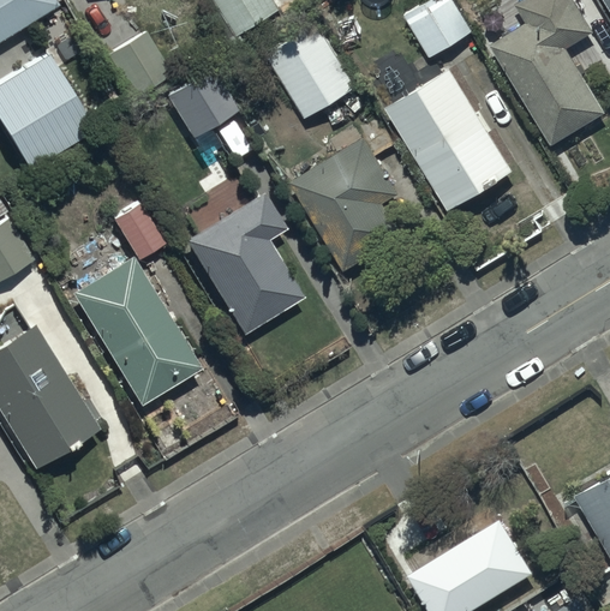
[(0,0),(0,42),(55,7),(51,0),(0,0)]
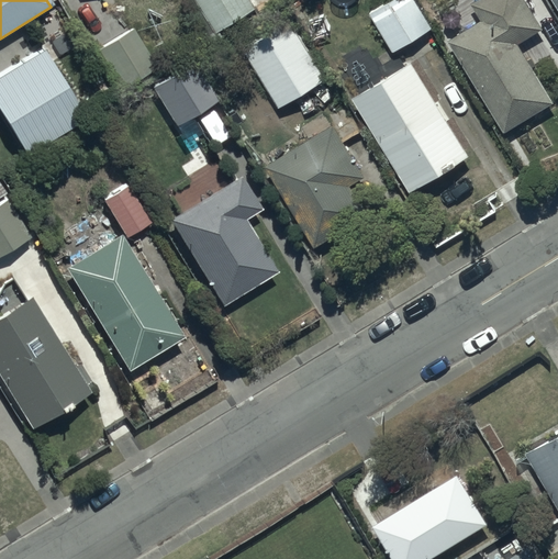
[(254,0),(194,0),(215,31),(256,4),(254,0)]
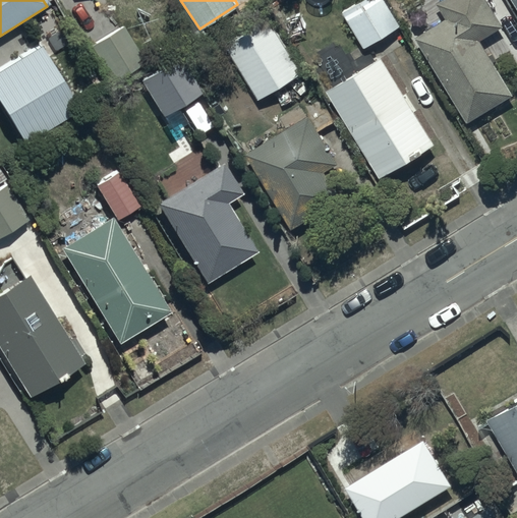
[(400,27),(383,0),(363,0),(343,14),(365,50),(400,27)]
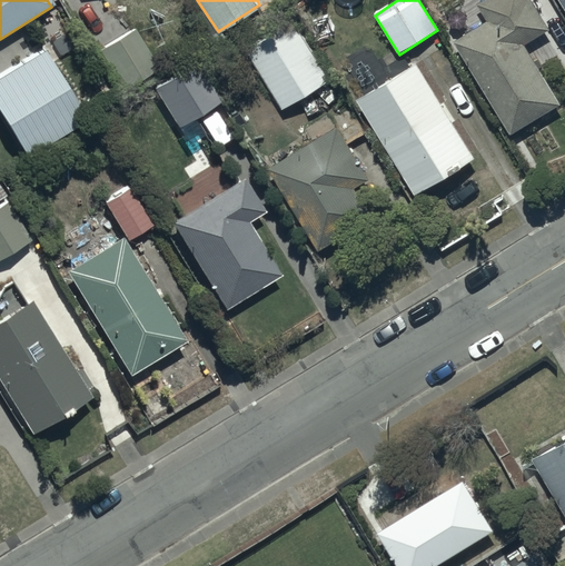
[(549,30),(529,0),(481,0),(475,3),(485,20),(454,41),(513,133),(559,103),(523,47),(549,30)]
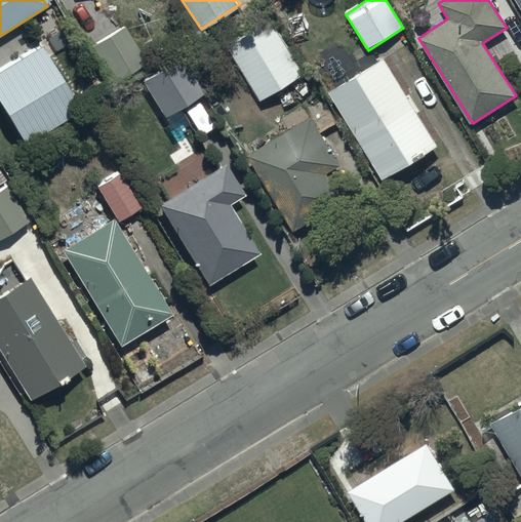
[(271,19),(227,46),(261,104),(306,77),(271,19)]
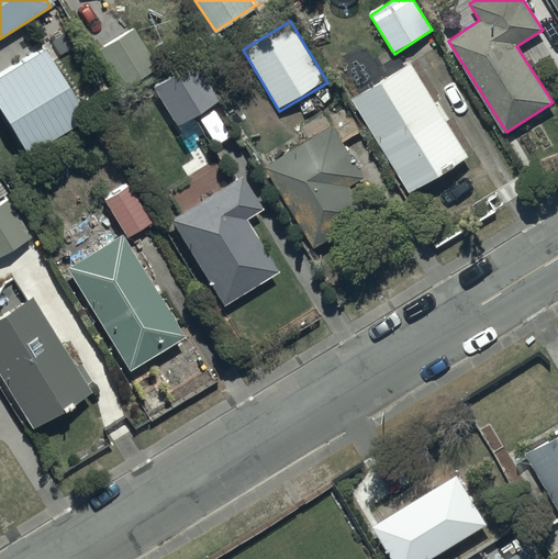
[(130,28),(96,51),(124,91),(157,69),(130,28)]
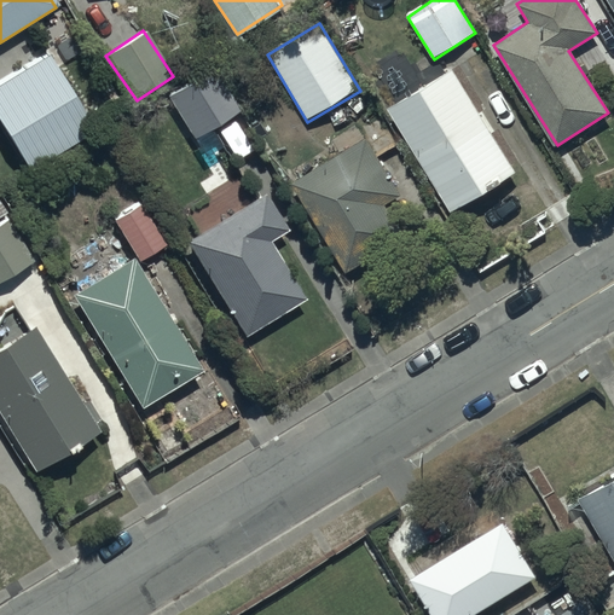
[(57,57),(0,91),(0,112),(38,173),(103,133),(57,57)]
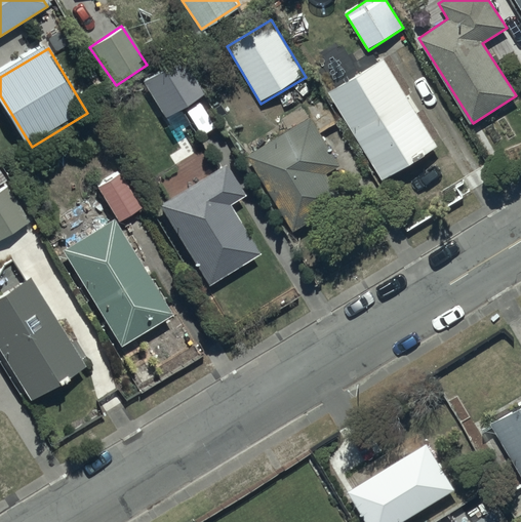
[(384,56),(326,92),(381,181),(438,146),(384,56)]
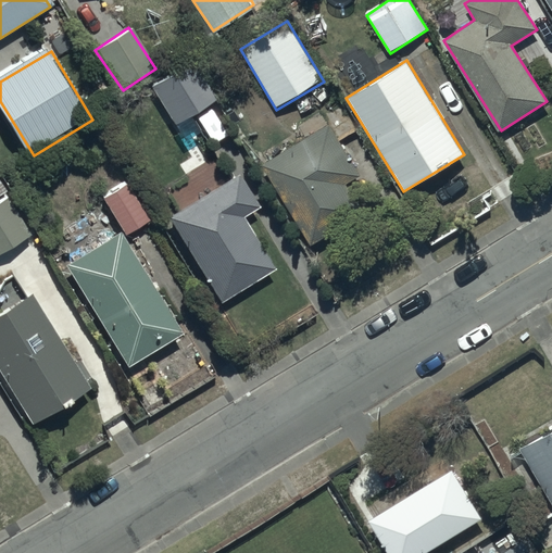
[(186,70),(149,89),(172,129),(209,109),(186,70)]
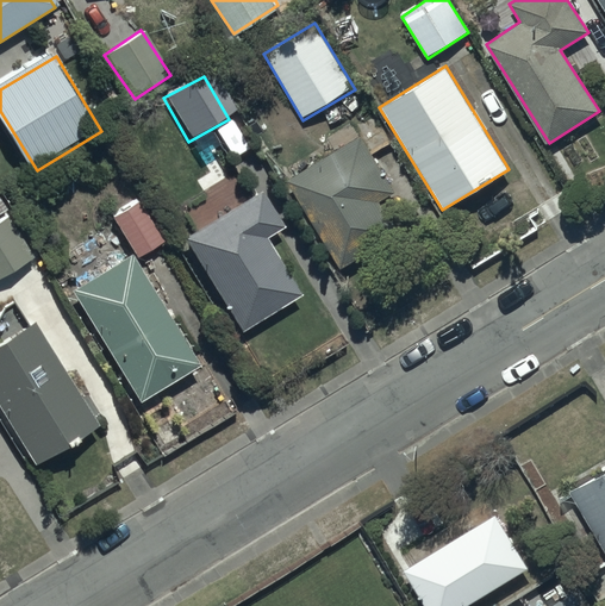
[(361,135),(286,179),(342,274),(397,241),(375,204),(395,192),(361,135)]
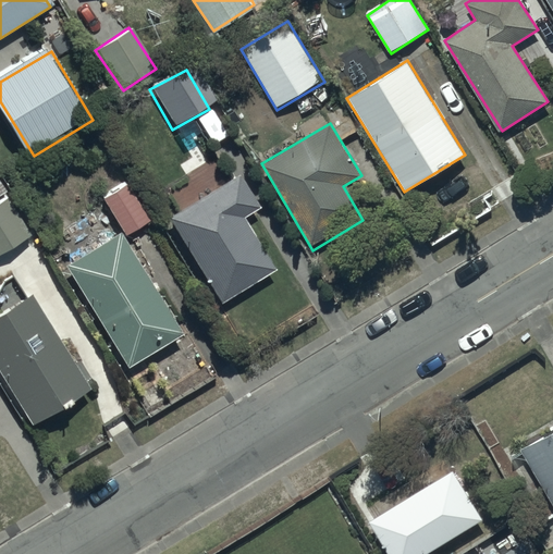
[(237,174),(166,217),(219,306),(275,273),(242,218),(257,208),(237,174)]
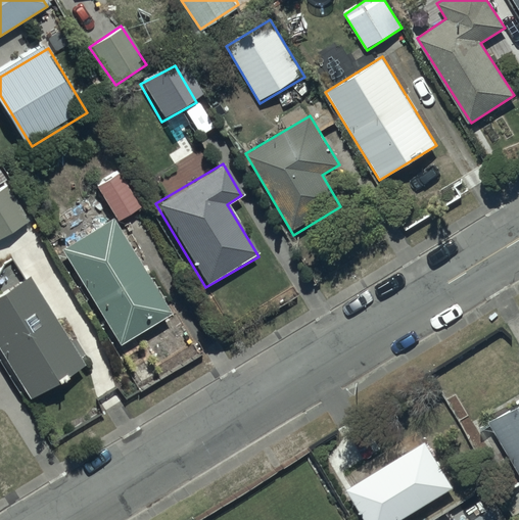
[(121,172),(94,187),(115,224),(142,207),(121,172)]
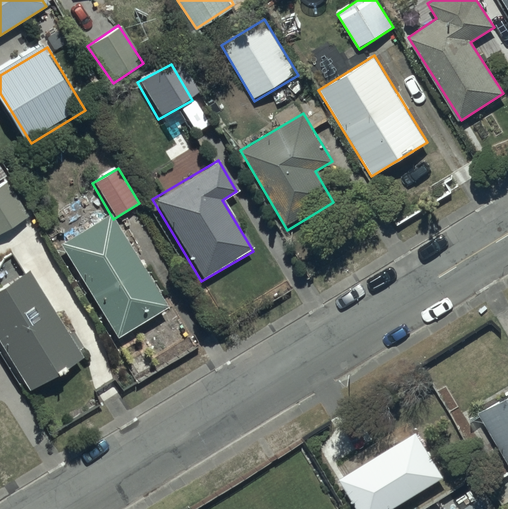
[(2,182),(0,183),(0,235),(25,220),(2,182)]
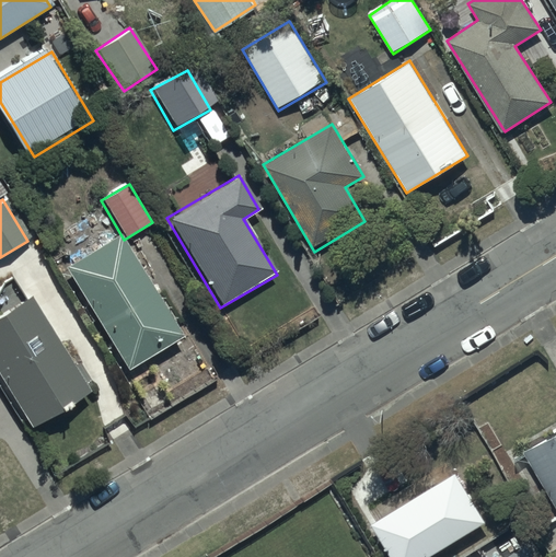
[(117,235),(64,273),(125,371),(180,337),(117,235)]
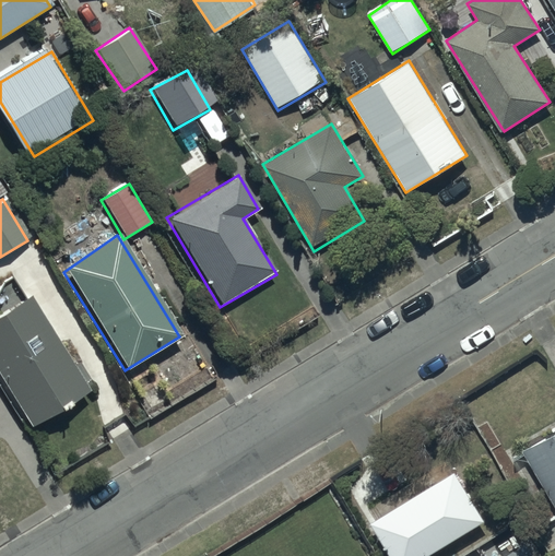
[(72,374),(25,295),(0,310),(0,379),(28,427),(89,391),(85,387),(94,381),(84,365),(72,374)]
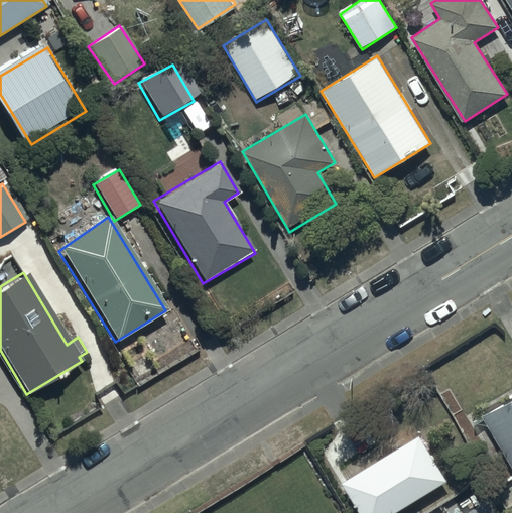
[(511,397),(482,414),(484,417),(511,466),(511,397)]
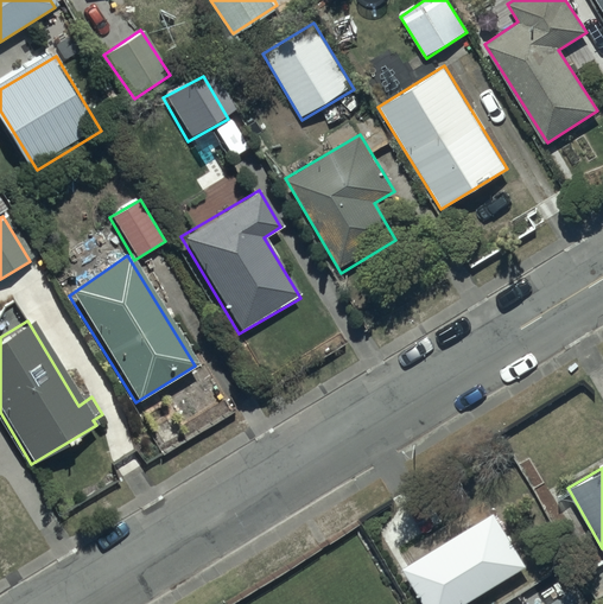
[(500,516),(407,572),(425,603),(477,603),(533,571),(500,516)]
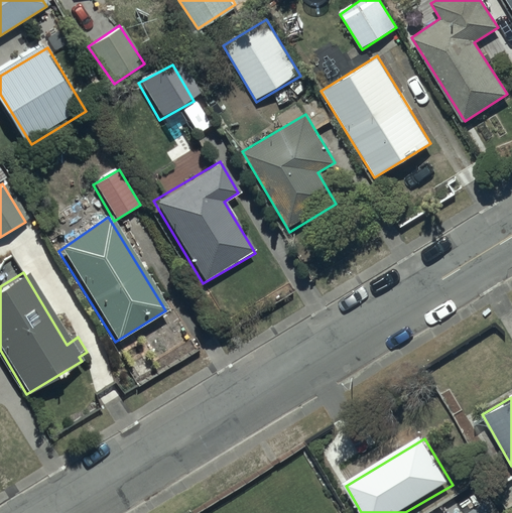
All buildings are outlined.
